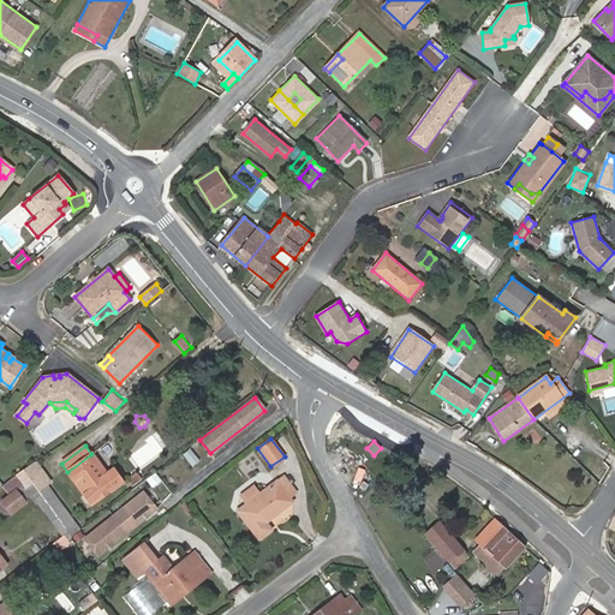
[(190,449),(183,455),(192,466),(199,461),(190,449)]
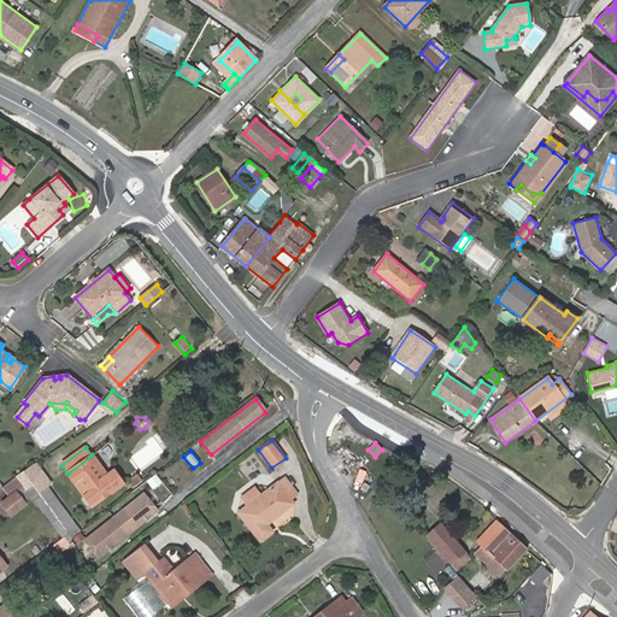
[(92,456),(68,474),(93,506),(123,483),(113,470),(106,475),(92,456)]
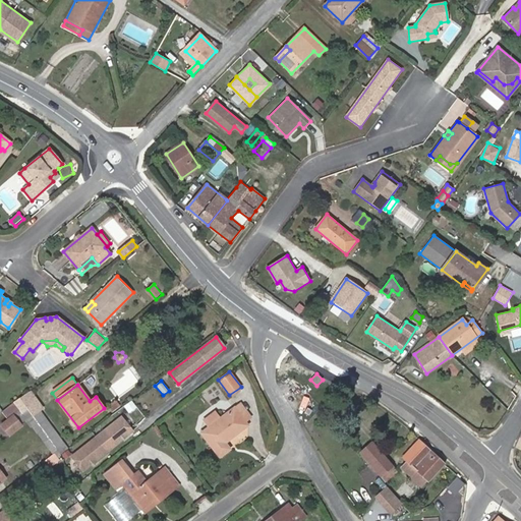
[(20,410),(36,398),(31,392),(14,403),(20,410)]
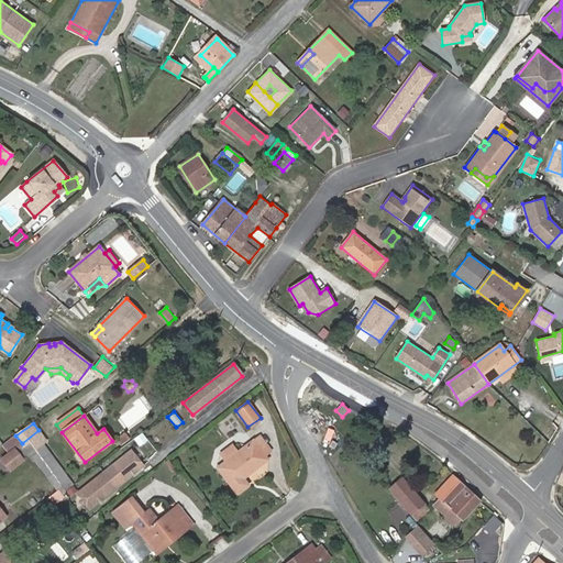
[(23,444),(24,446),(28,443),(31,441),(35,449),(43,442),(46,440),(39,430),(22,443),(23,444)]
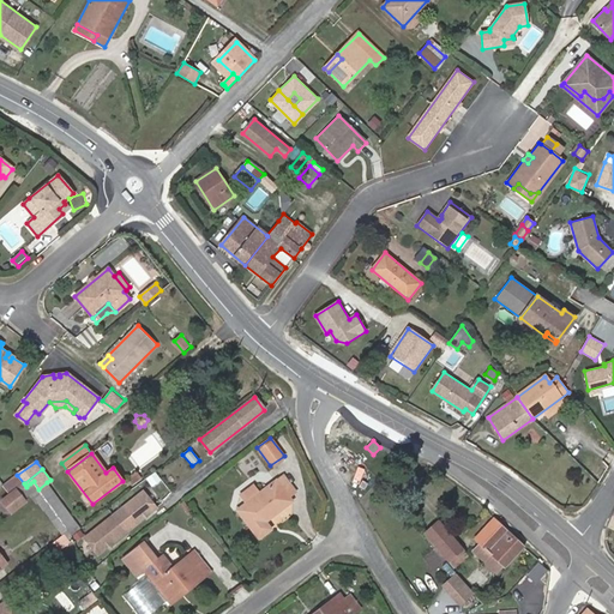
[(128,477),(133,483),(140,479),(136,473),(128,477)]
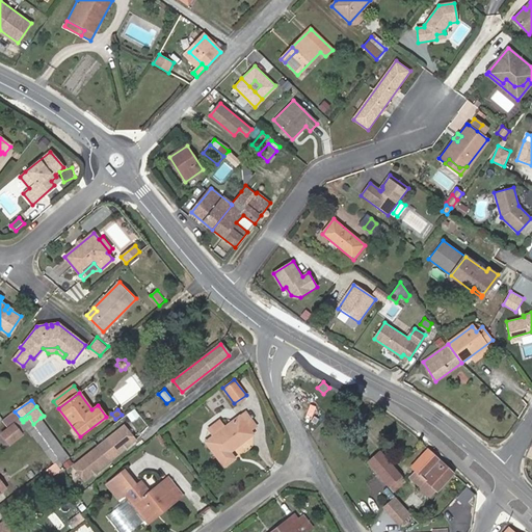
[(14,425),(21,419),(15,411),(15,410),(2,421),(8,429),(14,425)]
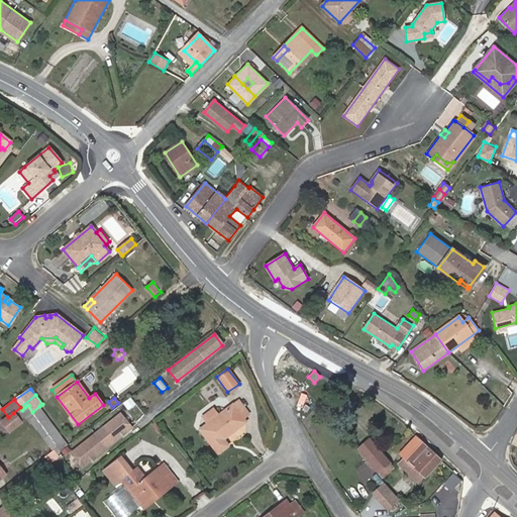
[(200,430),(217,453),(228,445),(224,439),(246,422),(243,419),(249,414),(239,401),(219,416),(215,410),(203,419),(208,424),(200,430)]
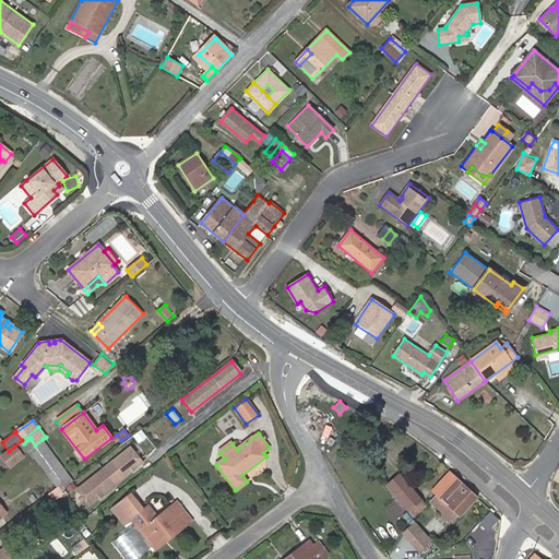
[(24,443),(30,450),(57,487),(62,483),(46,460),(39,451),(35,445),(31,438),(27,440),(24,443)]
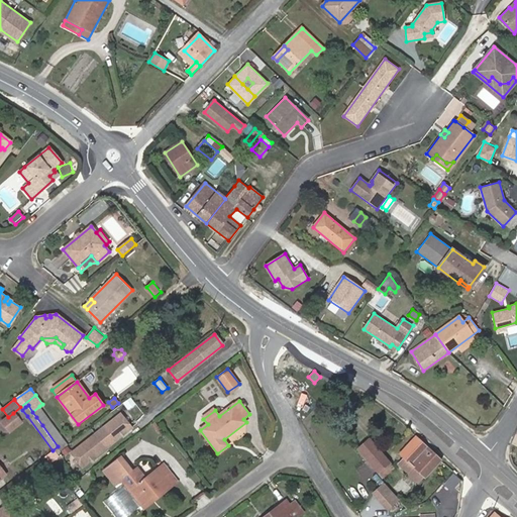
[(42,425),(49,420),(39,406),(32,412),(36,417),(42,425)]
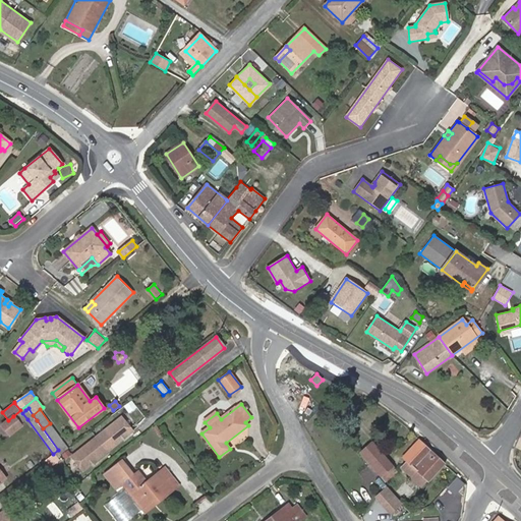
[(27,419),(22,413),(21,411),(20,410),(13,416),(20,425),(27,419)]
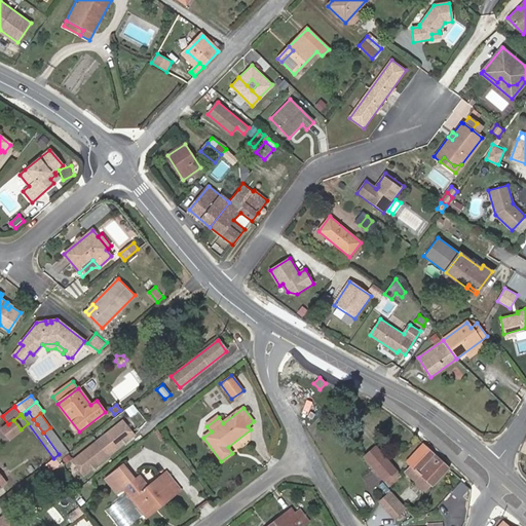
[(13,420),(8,424),(2,428),(10,439),(22,429),(21,429),(13,420)]
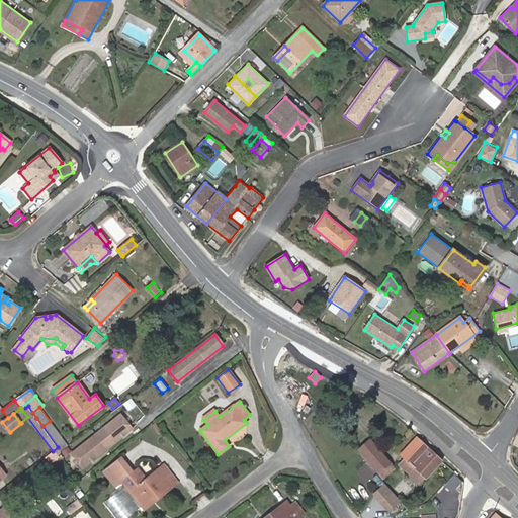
[(132,429),(120,415),(71,453),(82,467),(132,429)]
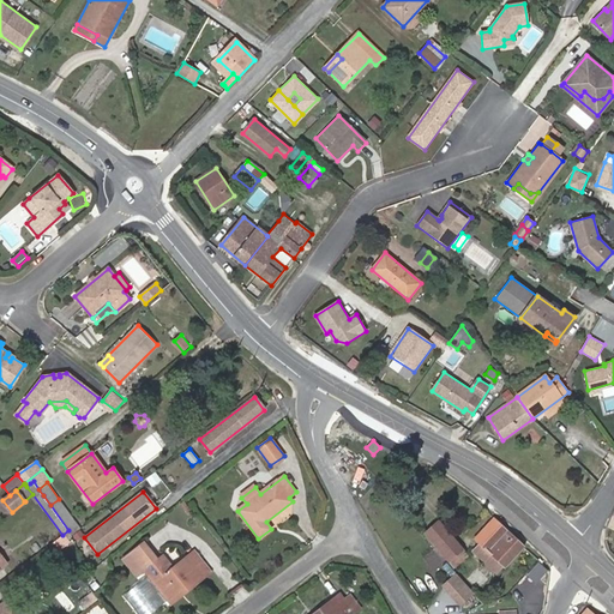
[(50,505),(68,530),(72,535),(80,529),(59,499),(50,505)]
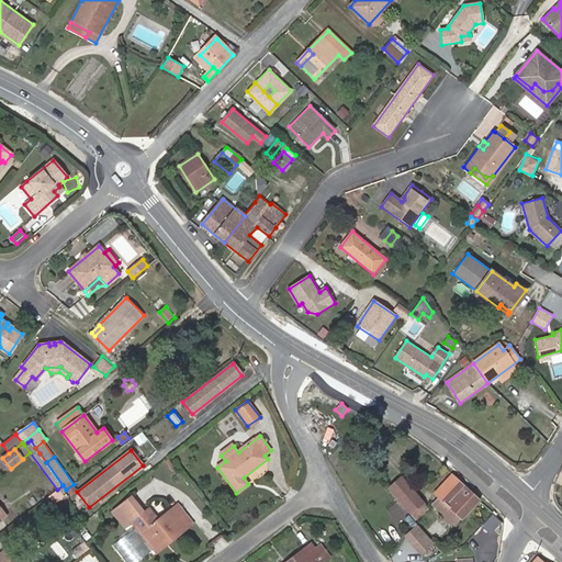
[(449,506),(462,518),(479,501),(451,475),(436,493),(440,497),(434,504),(442,513),(449,506)]
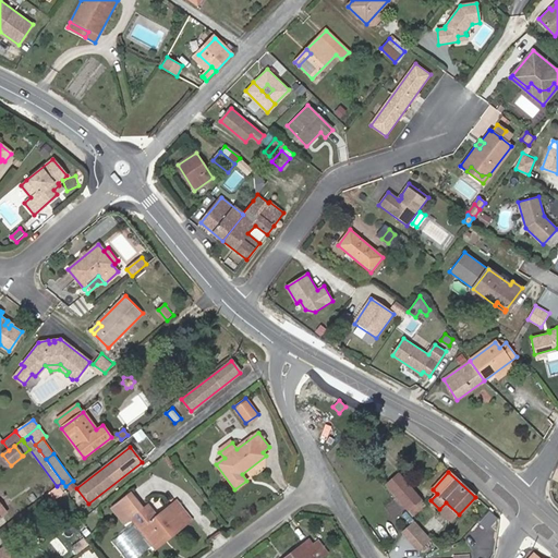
[(408,510),(420,499),(398,474),(386,485),(408,510)]
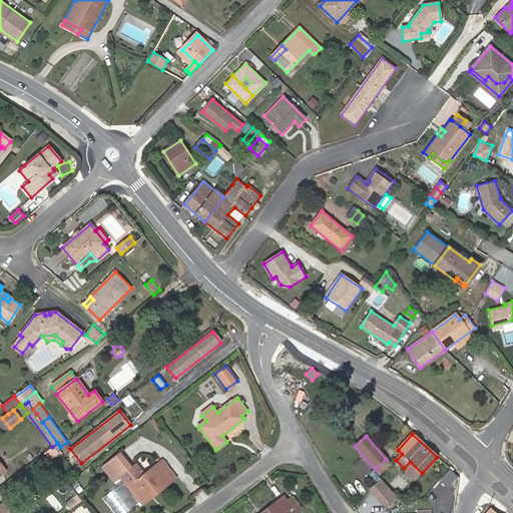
[(139,479),(132,468),(120,454),(104,467),(115,481),(118,479),(119,480),(122,478),(139,500),(150,491),(153,495),(170,482),(157,465),(144,475),(139,479)]
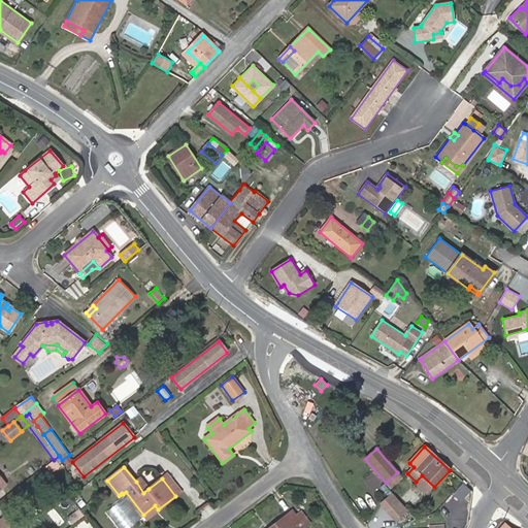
[(402,477),(397,472),(386,483),(391,488),(402,477)]
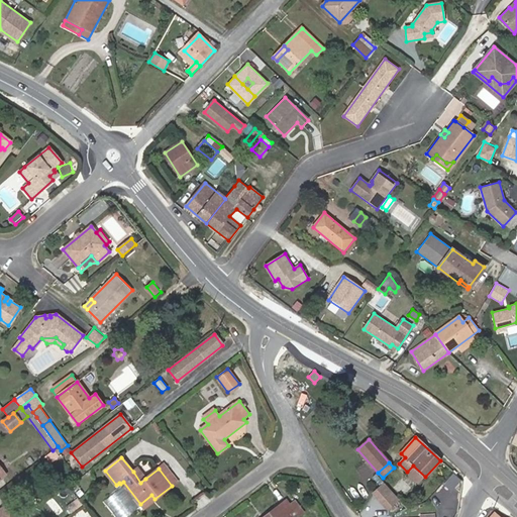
[(172,486),(177,482),(164,464),(159,469),(172,486)]
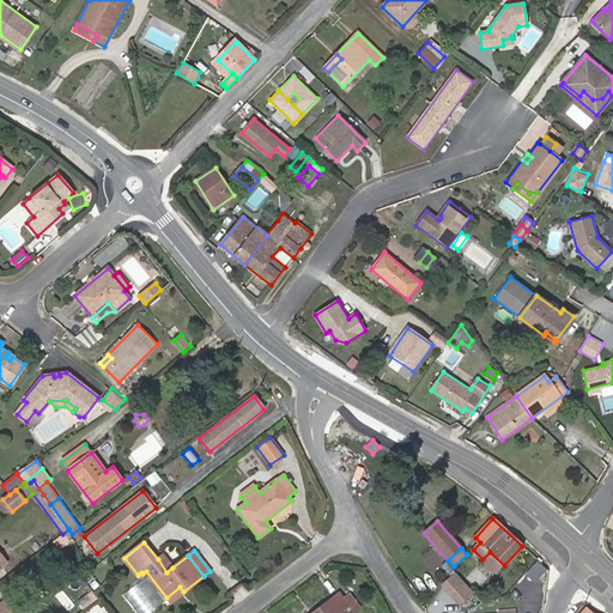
[(496,572),(504,565),(490,552),(483,559),(496,572)]
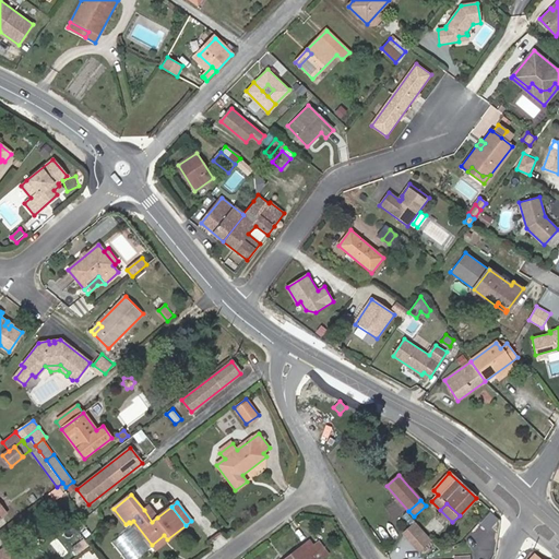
[(152,522),(157,518),(149,507),(144,510),(152,522)]
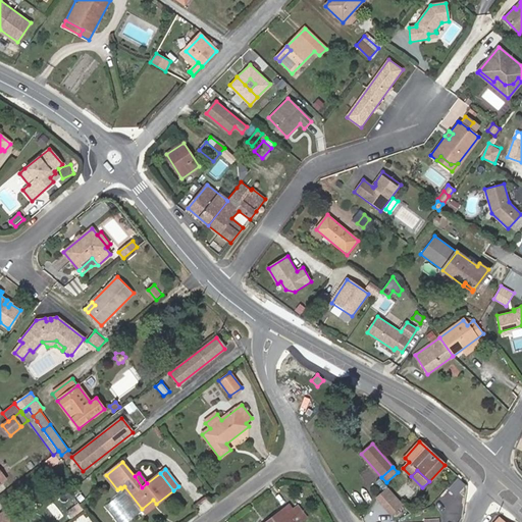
[(387,489),(376,500),(383,508),(395,498),(387,489)]
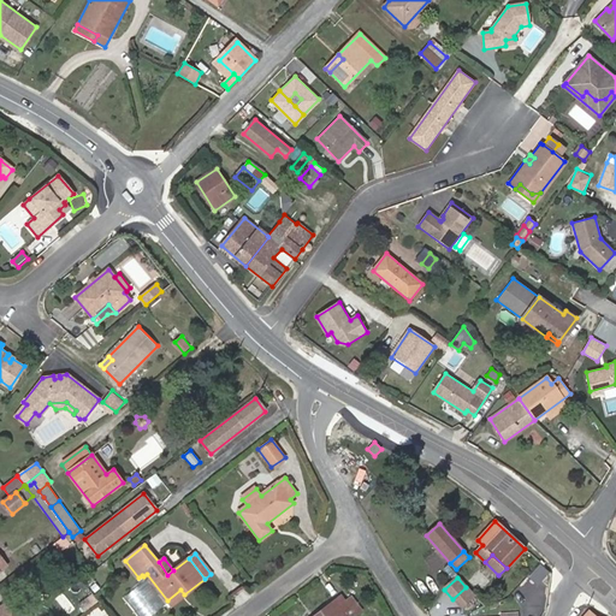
[(466,587),(452,599),(460,609),(474,597),(466,587)]
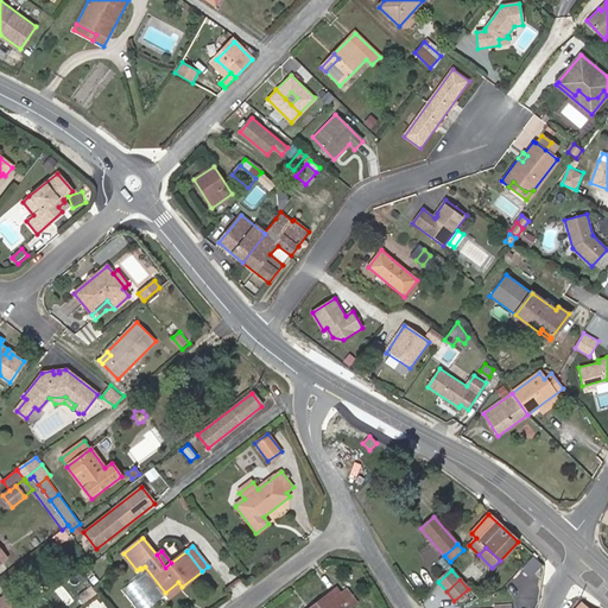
[(178,582),(165,593),(169,597),(182,587),(178,582)]
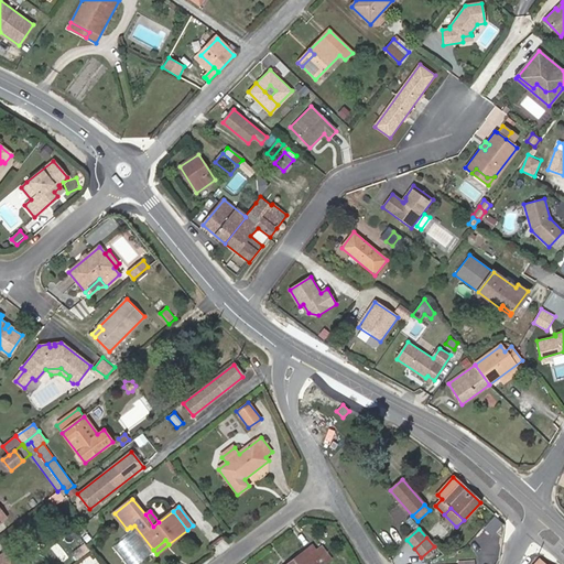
[(324,563),(331,560),(324,551),(317,555),(312,546),(288,563),(324,563)]
